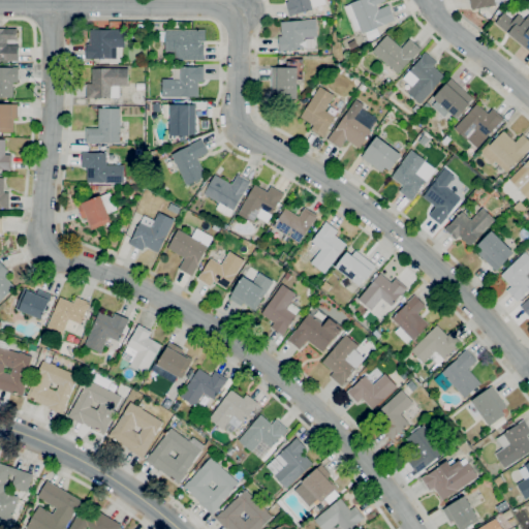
[(289,17),(285,2),(288,1),(287,0),(324,0),(325,4),(312,7),(313,10),(289,17)]
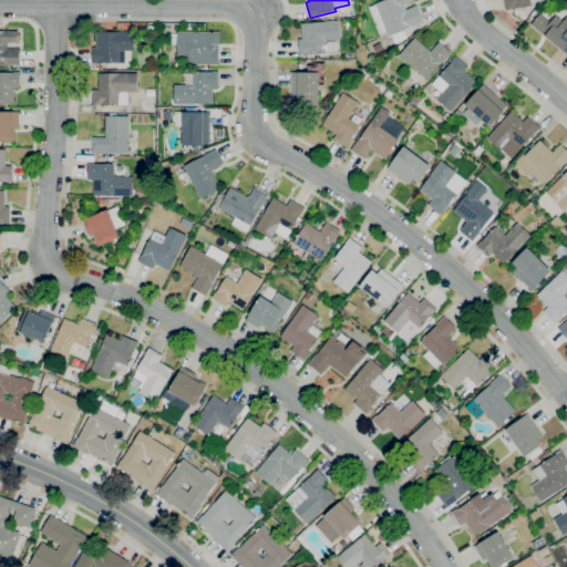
[(388,35),(387,31),(381,33),(375,20),(374,20),(369,7),(375,4),(375,3),(382,0),(412,0),(413,1),(403,4),(405,10),(416,6),(423,21),(388,35)]
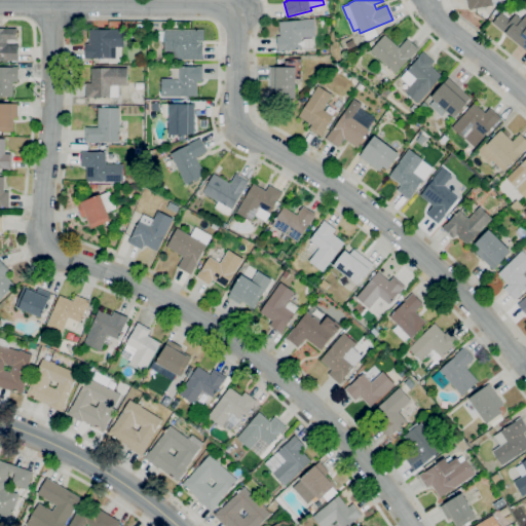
[(470,9),(467,0),(492,0),(493,5),(470,9)]
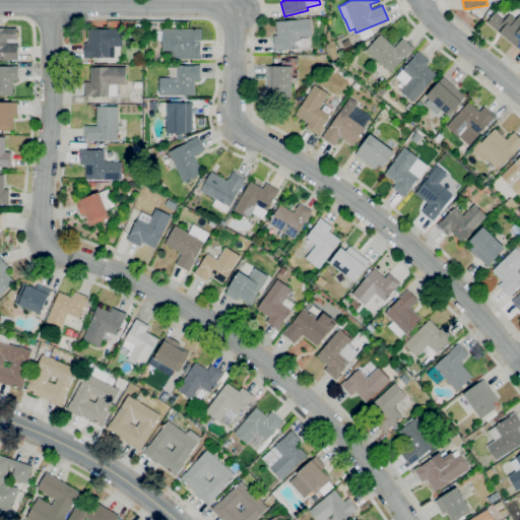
[(519,50),(486,22),(495,12),(505,20),(509,14),(516,19),(519,14),(519,50)]
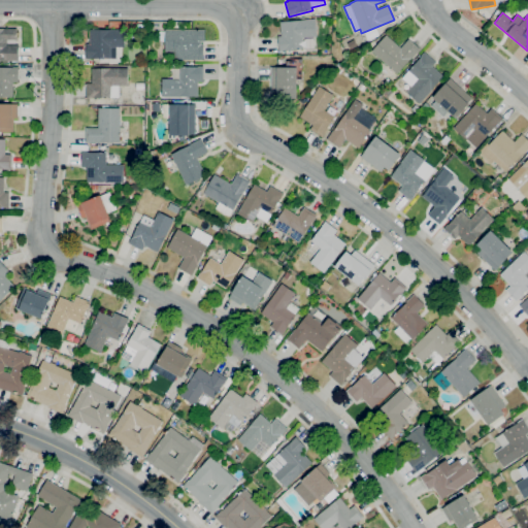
[(278,52),(277,36),(282,35),(281,22),(316,19),(317,36),(302,37),(303,48),(284,51),(284,52),(278,52)]
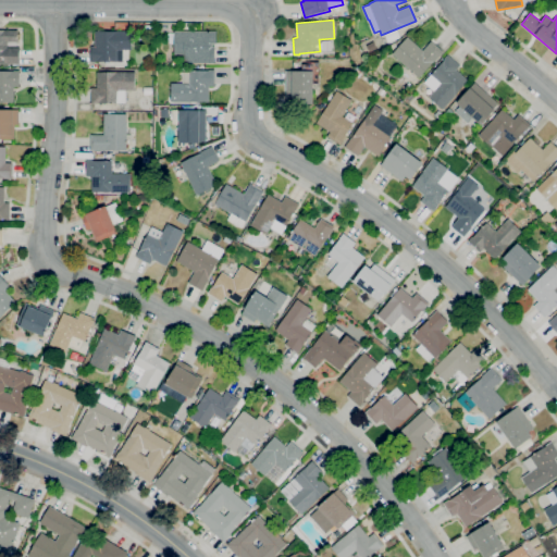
[(387,41),(385,34),(397,29),(399,37),(387,41)]
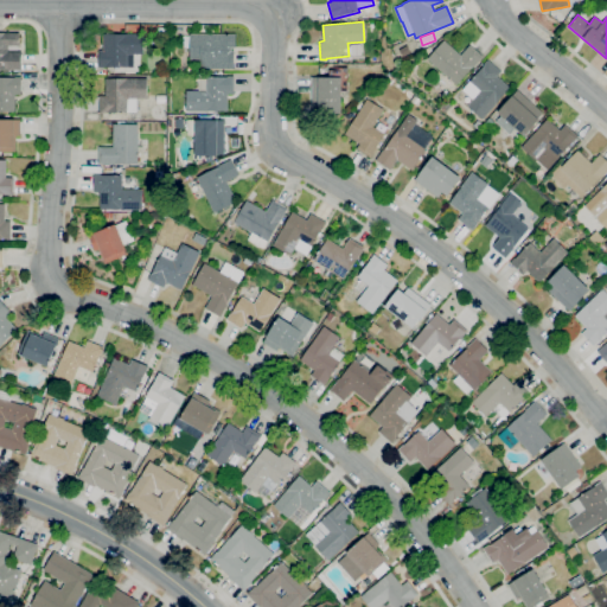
[(21,70),(0,70),(0,33),(20,33),(20,45),(8,45),(8,51),(21,51),(21,70)]
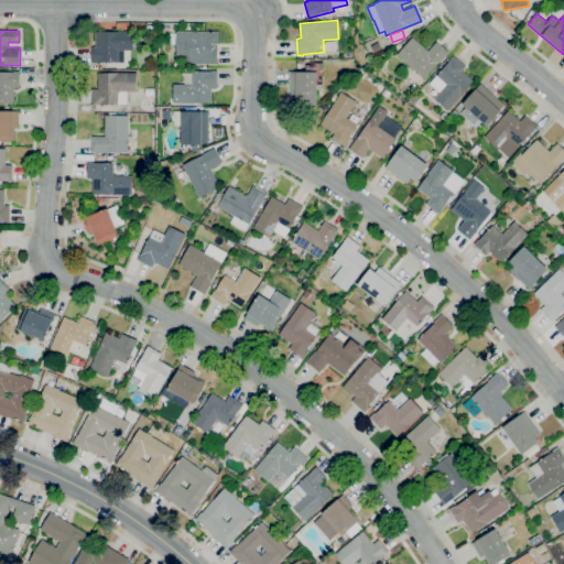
[(93,63),(91,46),(96,46),(96,32),(133,31),(133,50),(118,51),(118,62),(93,63)]
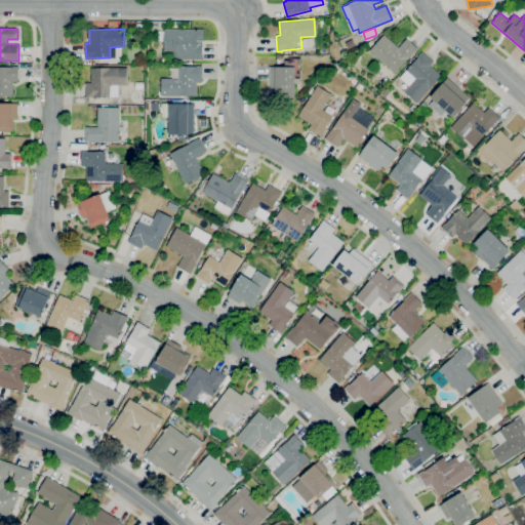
[(202,59),(173,59),(173,51),(163,51),(163,41),(158,41),(158,32),(164,31),(164,29),(204,29),(204,41),(200,41),(200,43),(202,43),(202,59)]
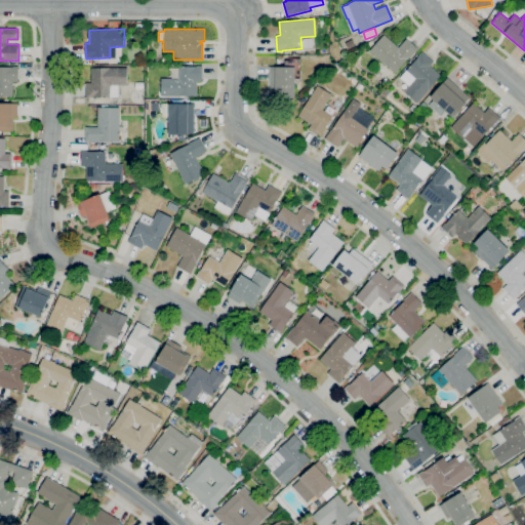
[(395,73),(369,50),(384,35),(398,47),(406,38),(418,48),(409,58),(409,57),(395,73)]
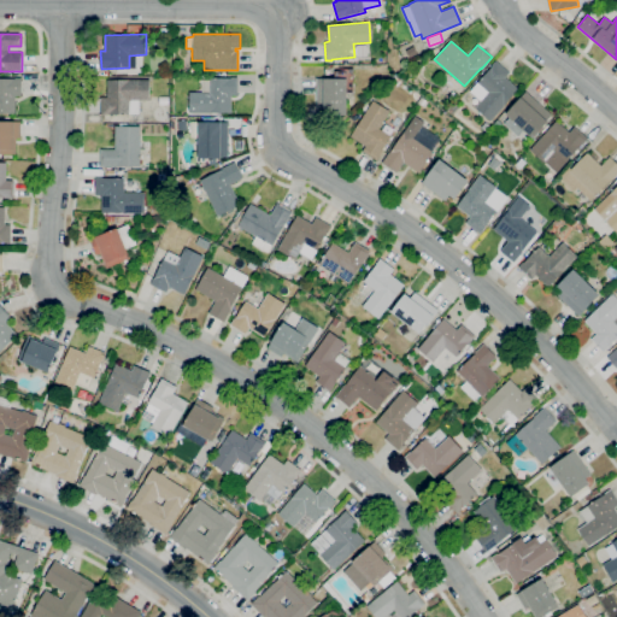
[(491,121),(475,107),(481,101),(470,92),(495,60),(509,72),(505,77),(518,88),(491,121)]
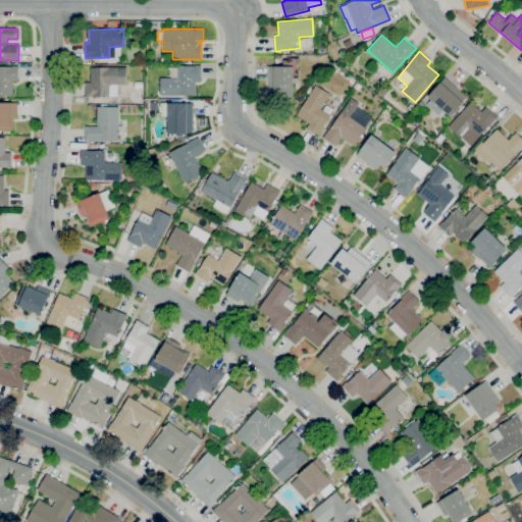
[(294,98),(268,98),(268,65),(282,66),(283,60),(292,60),(292,58),(300,58),(299,77),(294,77),(294,98)]
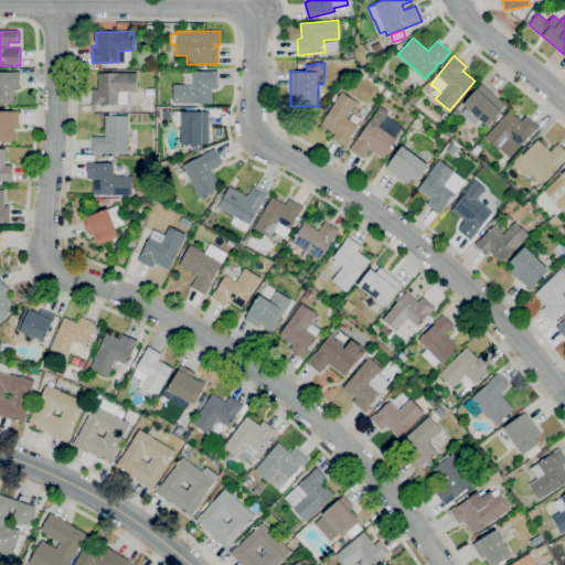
[(363,78),(358,74),(361,70),(368,74),(363,78)]
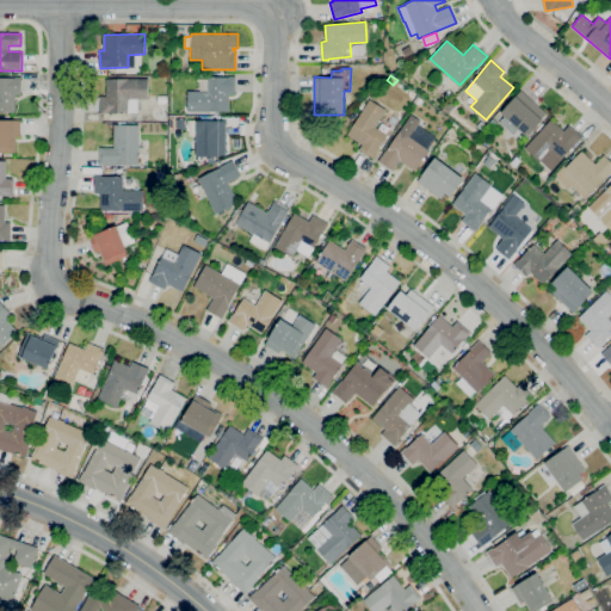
[(229,112),(187,112),(189,92),(198,92),(199,76),(235,76),(235,94),(229,94),(229,112)]
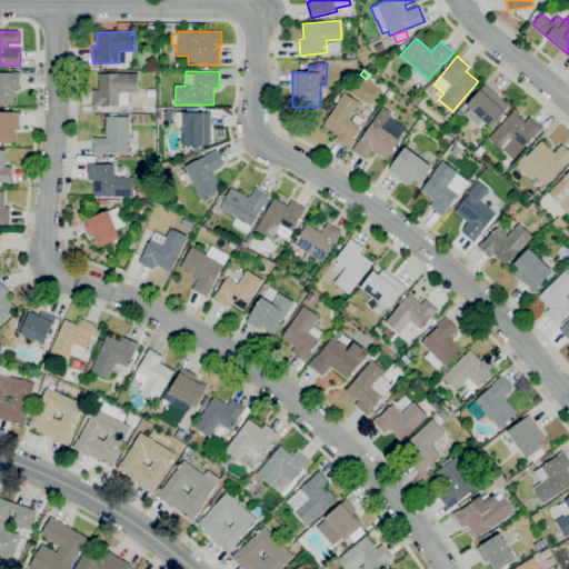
[(15,105),(0,105),(0,72),(20,72),(20,88),(15,88),(15,105)]
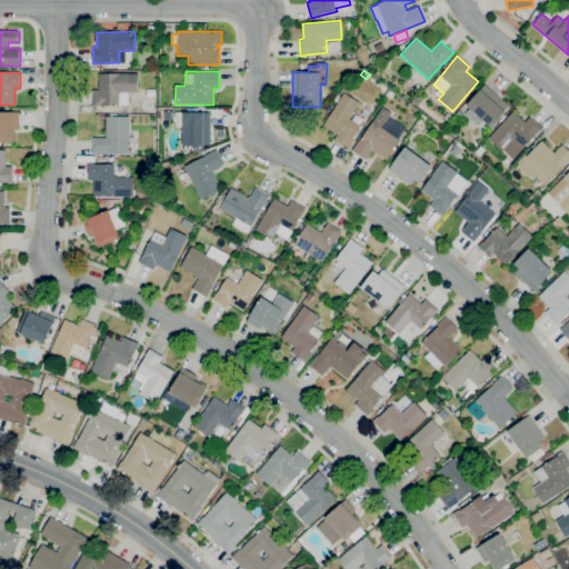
[(119,106),(93,106),(93,90),(99,90),(99,73),(138,73),(138,92),(128,92),(128,106),(119,106)]
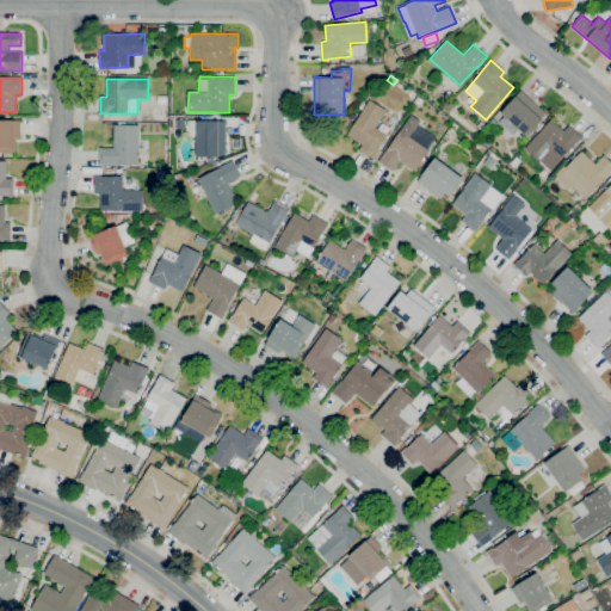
[(528,137),(518,129),(512,135),(499,123),(505,116),(501,113),(522,91),(547,113),(542,119),(528,137)]
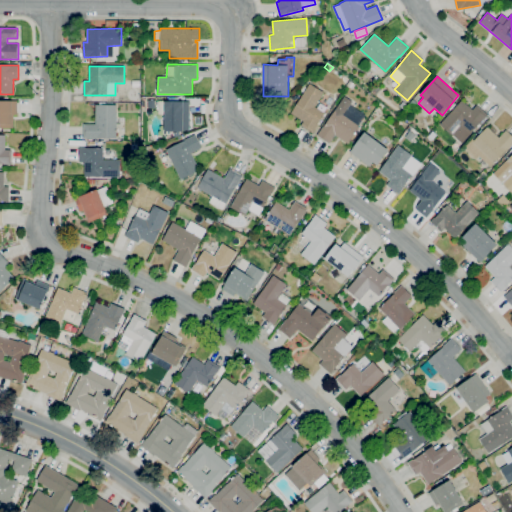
[(312,133),(300,125),(303,121),(291,113),(309,83),(323,92),(314,107),(317,108),(320,102),(327,106),(323,112),(325,113),(312,133)]
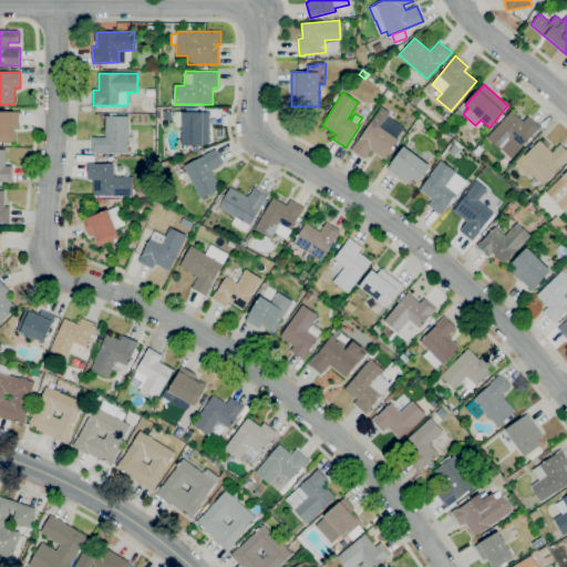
[(385,160),(371,150),(364,158),(351,150),(358,140),(381,106),(390,113),(380,127),(399,140),(385,160)]
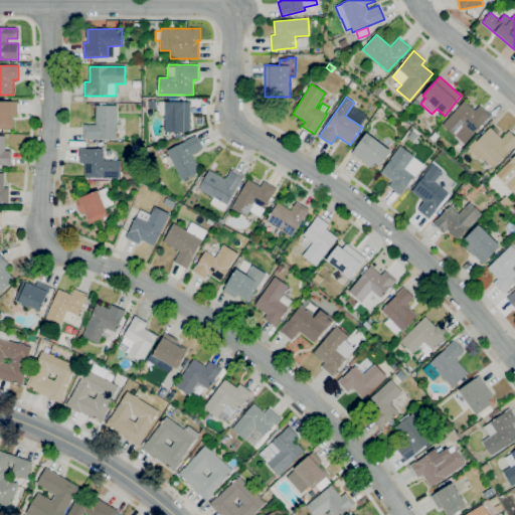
[(413,111),(408,107),(414,100),(419,104),(413,111)]
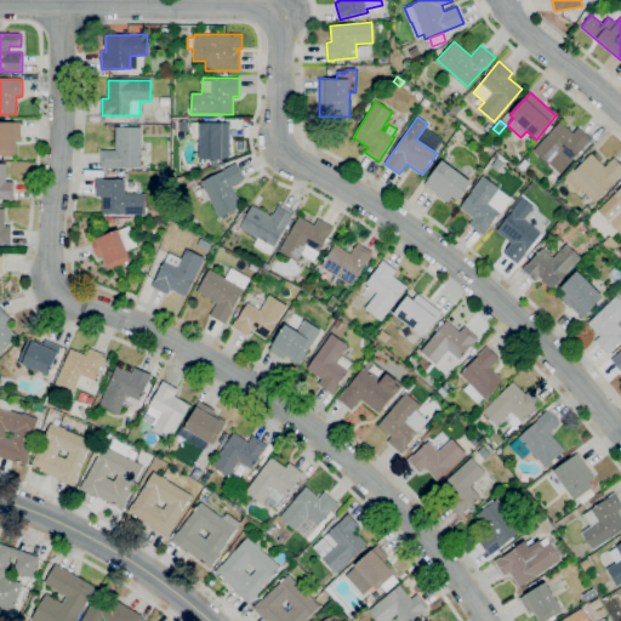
[(559,175),(534,151),(560,121),(573,134),(579,127),(592,140),(586,146),(559,175)]
